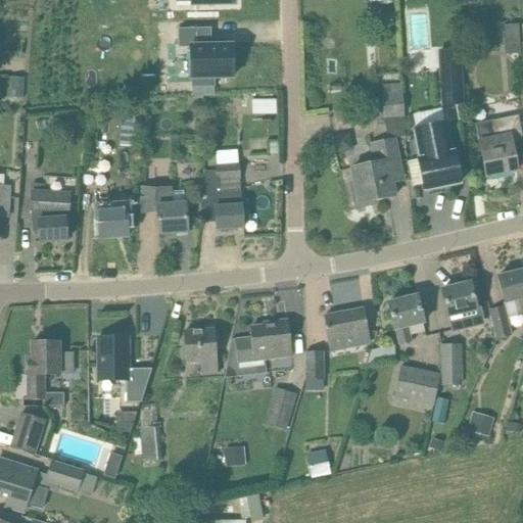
[(517,53),(520,25),(506,24),(504,52),(517,53)]
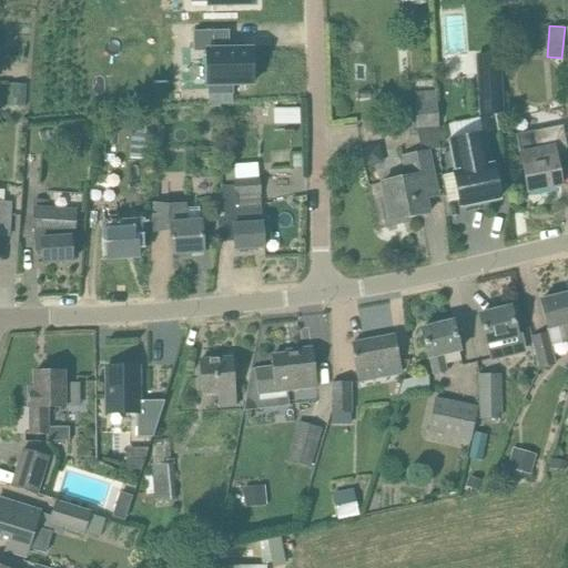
[(226,94),(246,94),(246,49),(224,49),(224,28),(188,29),(188,50),(202,50),(202,103),(226,103),(226,94)]
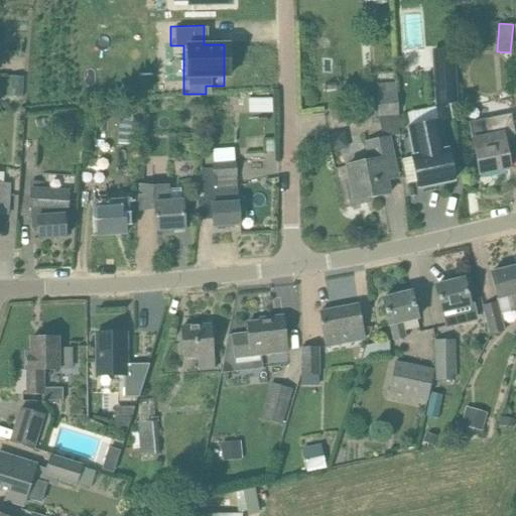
[(453,50),(432,52),(436,105),(457,103),(453,50)]
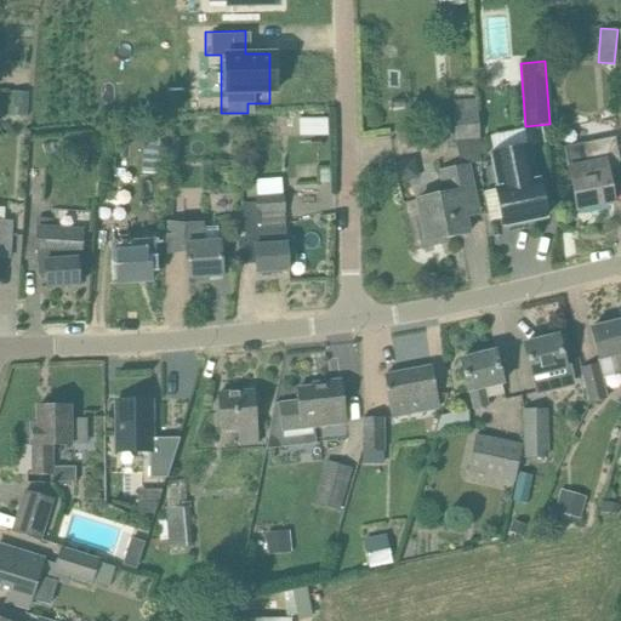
[(454,113),(456,143),(480,142),(479,110),(478,110),(478,102),(460,104),(461,112),(454,113)]
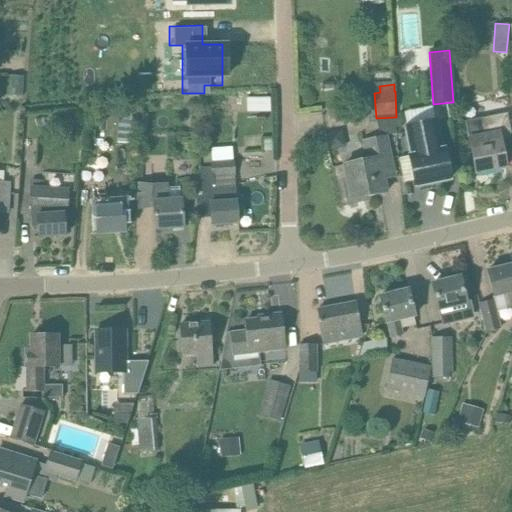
[(246,99),(246,114),(271,114),(271,99),(246,99)]
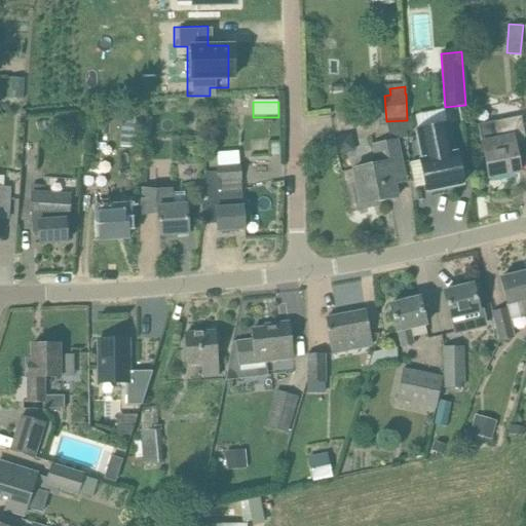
[(525,142),(520,116),(478,126),(489,179),(520,173),(516,152),(515,145),(525,143),(525,142)]
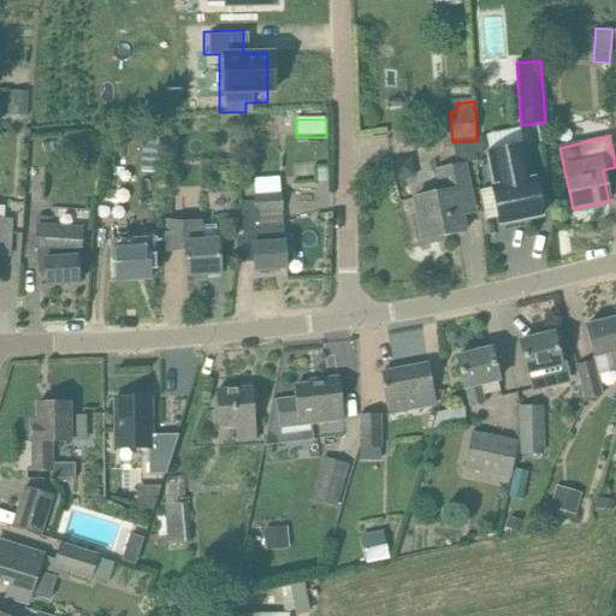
[(532,181),(525,146),(489,153),(496,188),(492,189),(499,225),(542,215),(534,179),(532,181)]
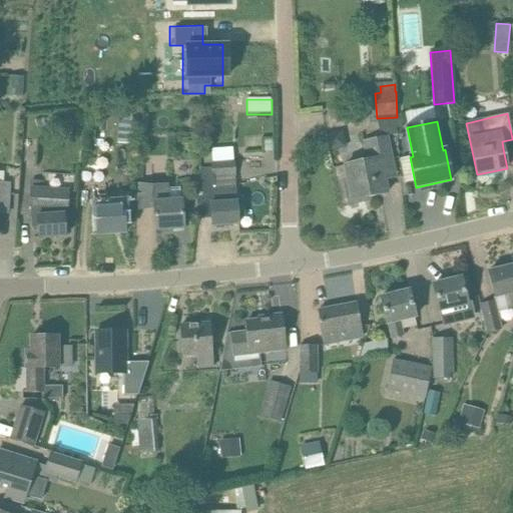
[(312,155),(314,200),(340,195),(340,196),(351,194),(351,195),(363,192),(364,198),(388,193),(386,181),(398,179),(390,134),(365,138),(368,161),(345,165),(330,168),(326,152),(312,155)]
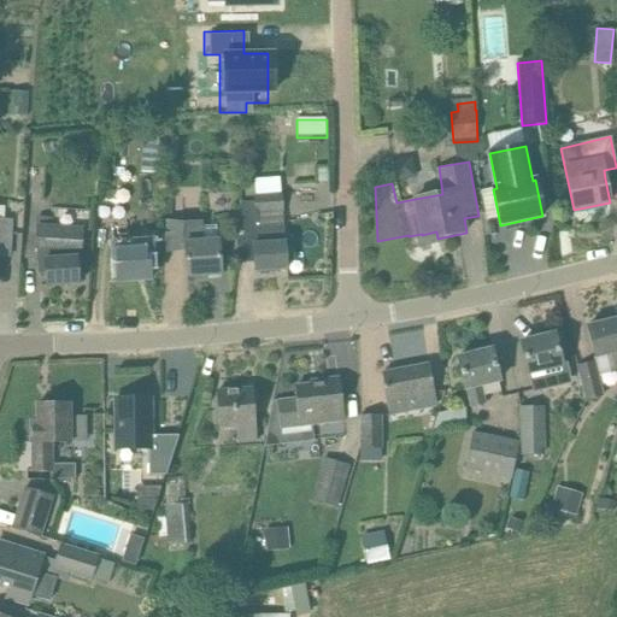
[(242,222),(235,223),(239,264),(254,263),(254,272),(287,270),(285,242),(283,225),(283,212),(282,195),(281,178),(254,180),(256,197),(254,197),(254,203),(245,204),(241,204),(242,222)]
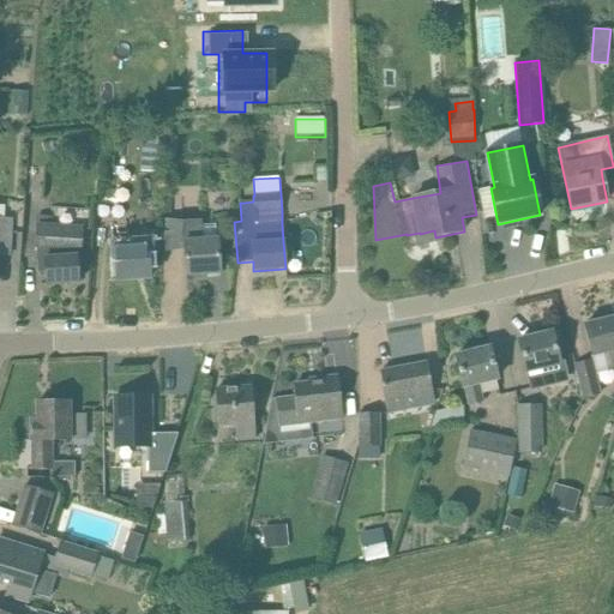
[(203,221),(184,221),(186,244),(184,244),(186,276),(220,274),(217,241),(216,241),(215,226),(203,227),(203,221)]
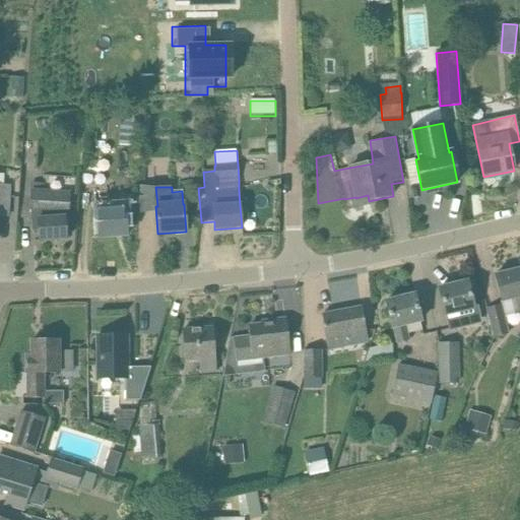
[(71,193),(33,190),(31,211),(33,232),(39,232),(40,242),(66,240),(65,219),(69,218),(71,193)]
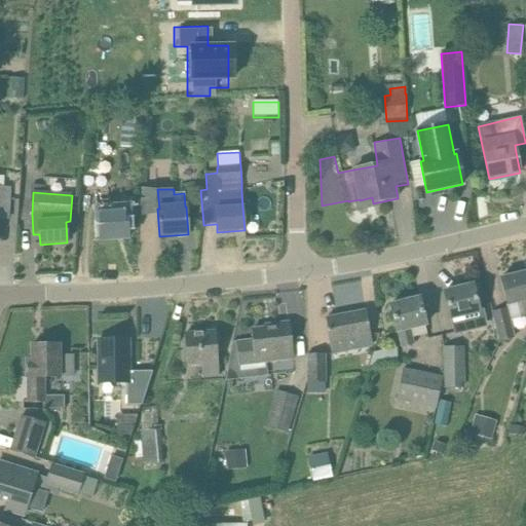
[(126,213),(98,215),(100,240),(128,238),(126,213)]
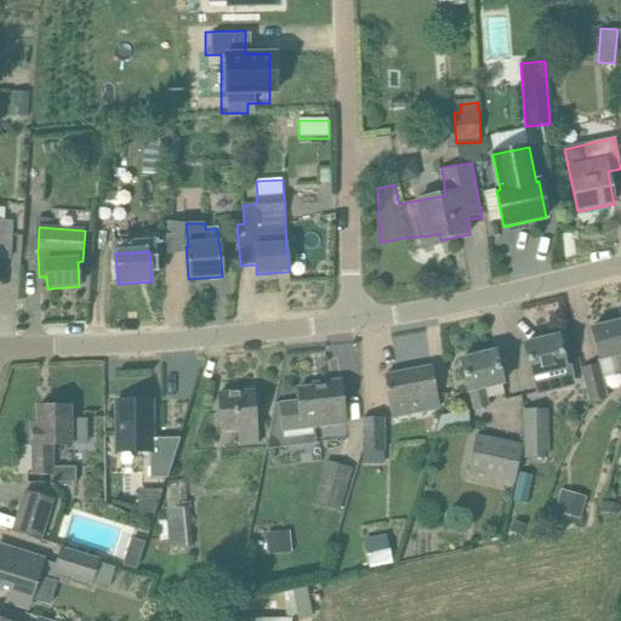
[(620,322),(592,329),(599,359),(611,357),(616,376),(620,374),(620,322)]
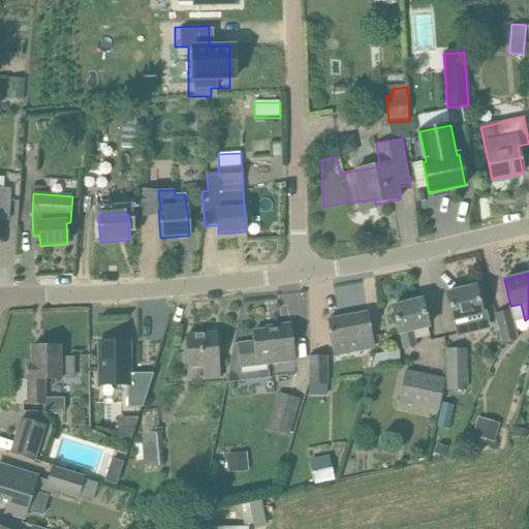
[(475,287),(446,294),(453,318),(454,318),(458,335),(489,327),(485,311),(481,312),(475,287)]
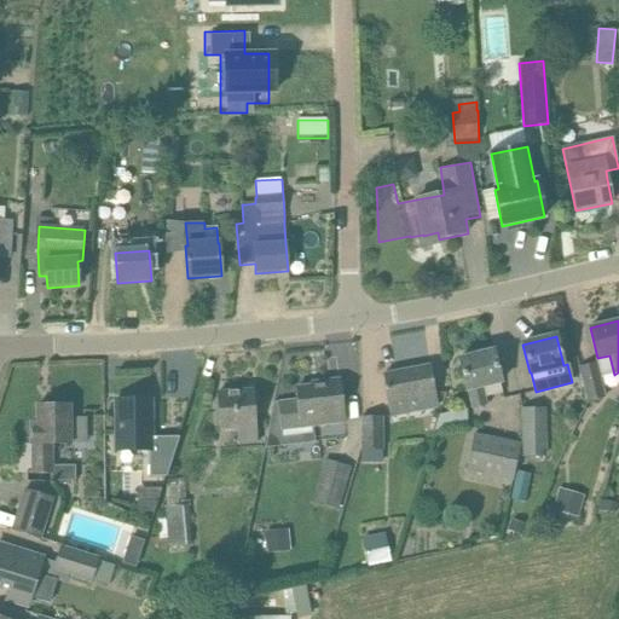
[(493,352),(460,359),(472,410),(487,406),(482,385),(501,380),(493,352)]
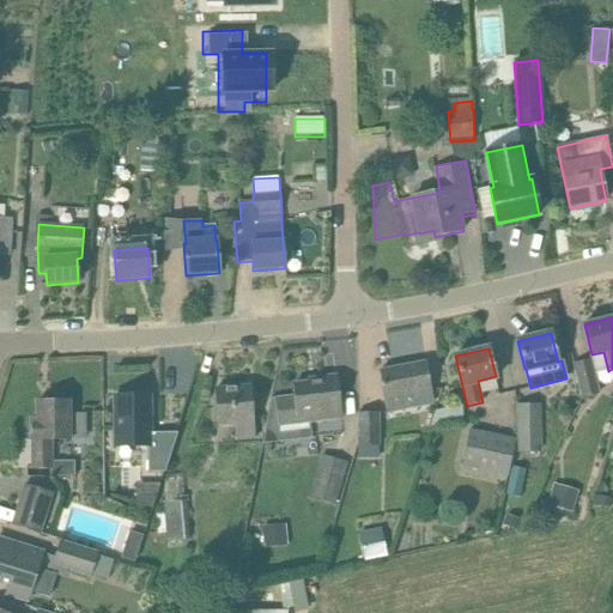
[(583,400),(600,396),(590,360),(574,364),(583,400)]
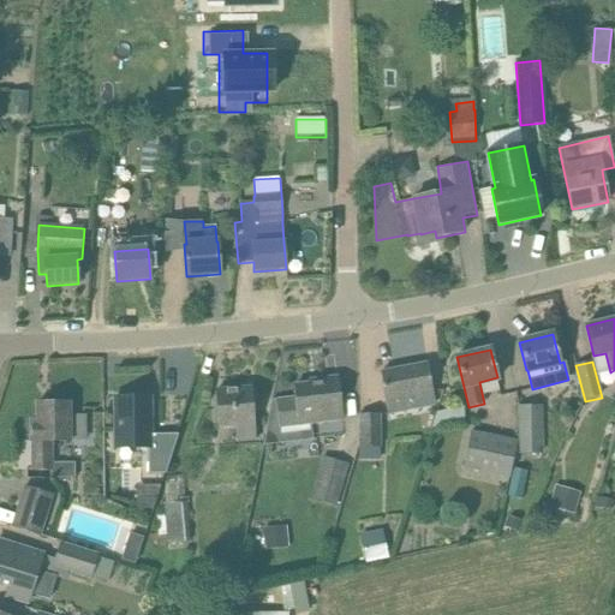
[(428,364),(381,374),(388,412),(410,408),(407,396),(433,393),(428,364)]
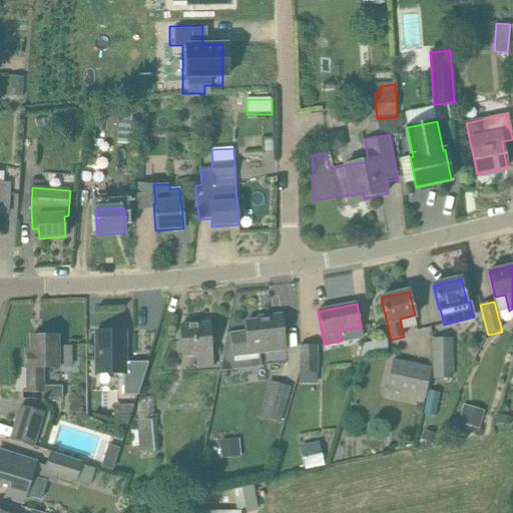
[(232,354),(233,358),(286,352),(283,317),(268,318),(268,321),(245,323),(246,333),(230,335),(232,354)]
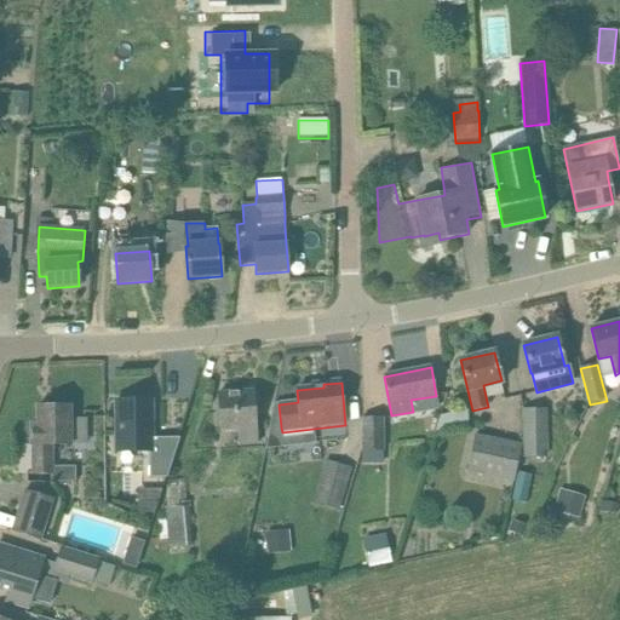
[(257,426),(254,392),(217,395),(219,429),(236,428),(237,447),(258,445),(257,426)]
